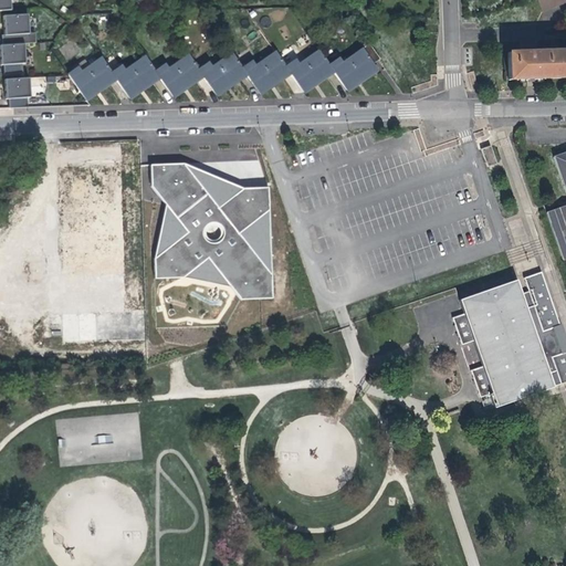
[(0,0),(0,10),(11,9),(10,0),(0,0)]
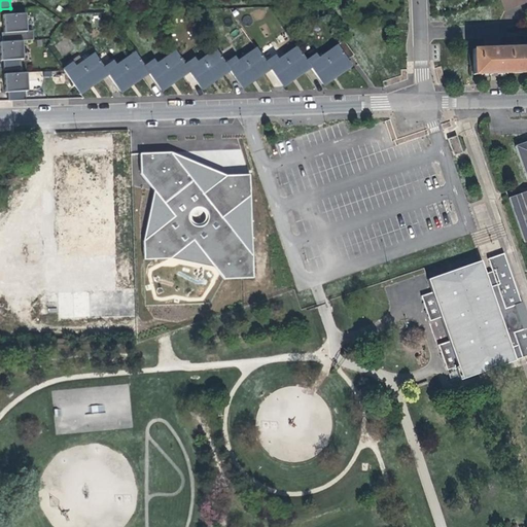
[(526,0),(497,0),(502,12),(526,3),(526,0)]
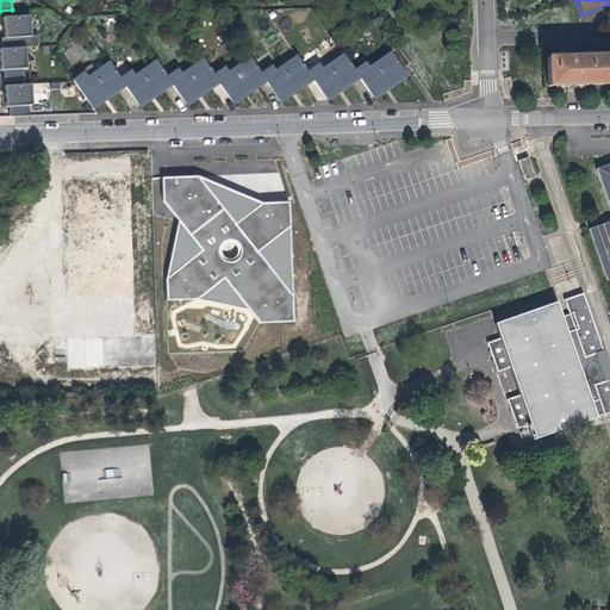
[(31,14),(4,17),(5,31),(6,38),(2,38),(4,49),(39,47),(38,36),(32,36),(31,14)]
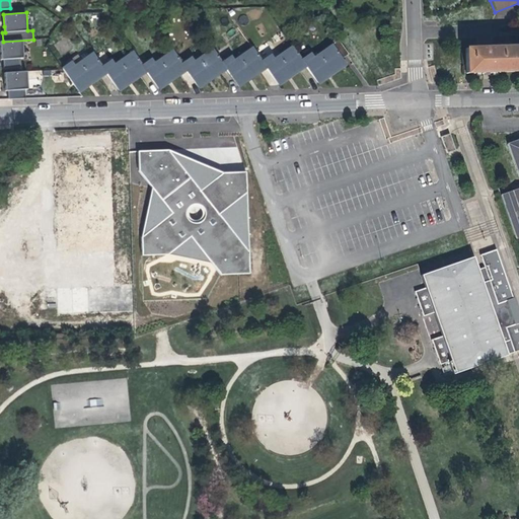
[(310,54),(302,60),(307,66),(316,79),(326,72),(329,76),(334,73),(347,64),(343,58),(348,54),(339,40),(313,58),(310,54)]
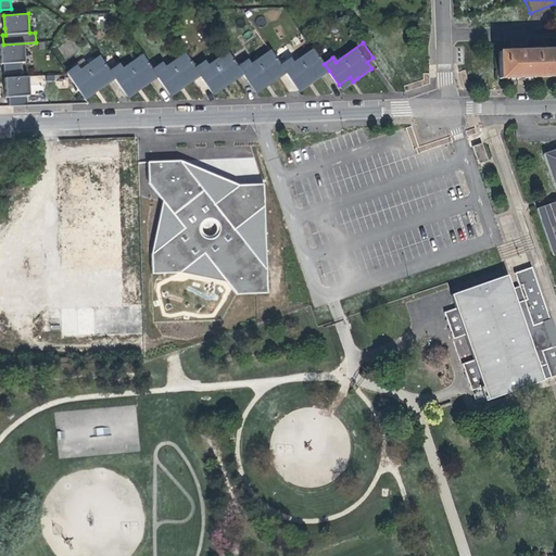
[(3,45),(0,45),(1,58),(1,64),(5,64),(5,72),(23,71),(23,62),(26,62),(25,43),(3,45)]
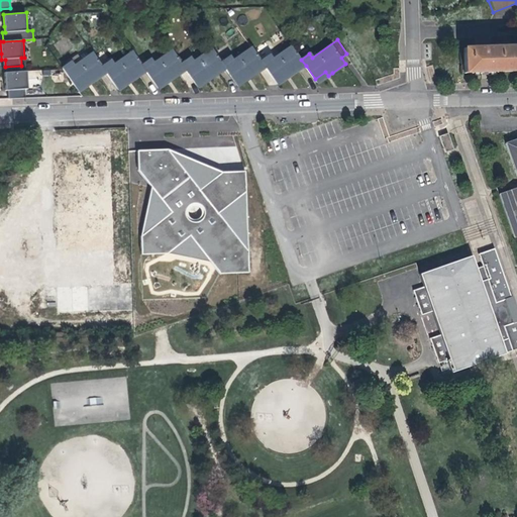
[(270,55),(262,61),(266,67),(275,80),(286,73),(289,77),(292,75),(306,66),(301,60),(291,45),(273,59),(270,55)]
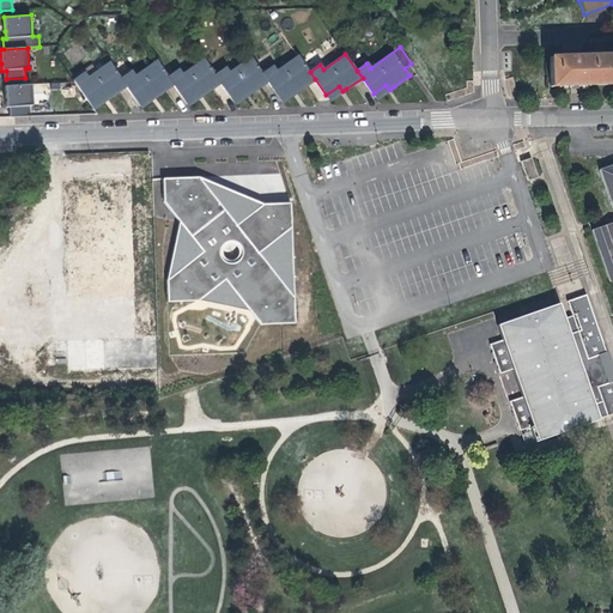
[(612,54),(550,58),(551,86),(577,85),(612,84),(612,54)]
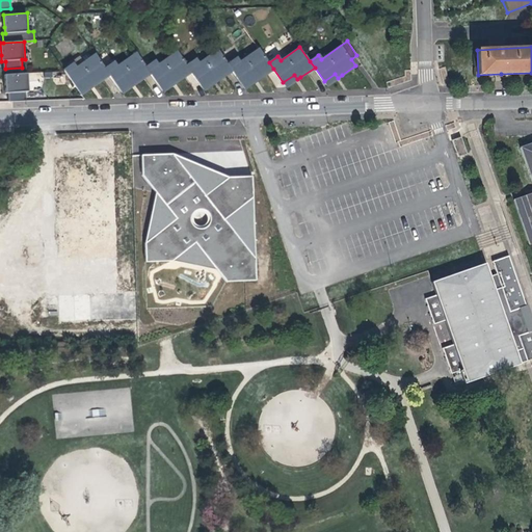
[(237,58),(229,63),(233,70),(243,84),(255,76),(258,80),(259,79),(273,69),(269,62),(259,49),(240,62),(237,58)]
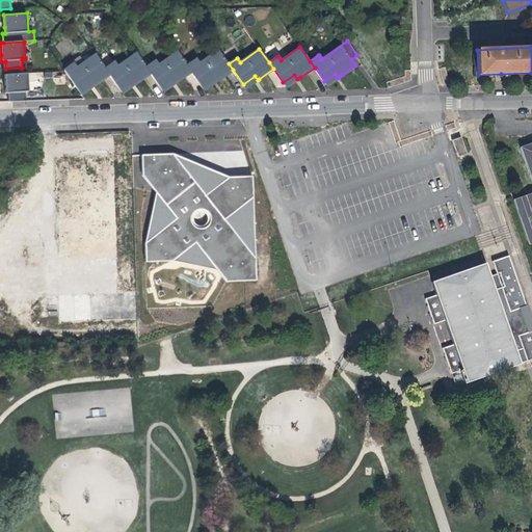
[(196,59),(187,65),(191,72),(201,85),(213,77),(215,81),(217,80),(233,70),(229,63),(219,50),(200,63),(196,59)]
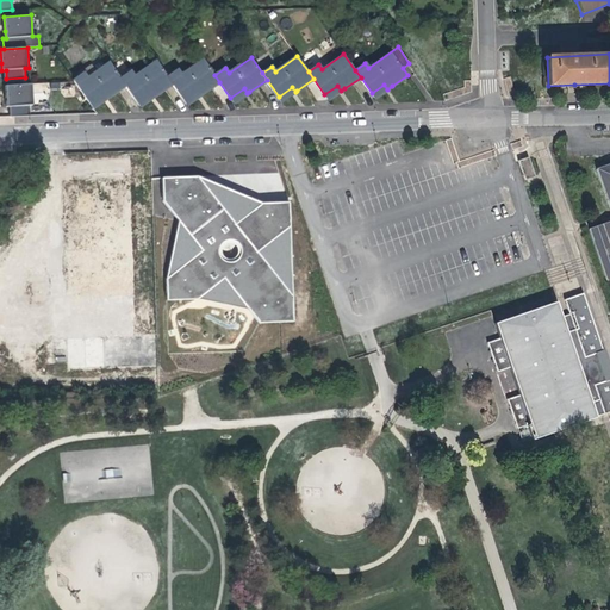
[(178,69),(167,76),(173,85),(184,99),(197,89),(200,95),(203,94),(219,82),(215,75),(204,58),(181,75),(178,69)]
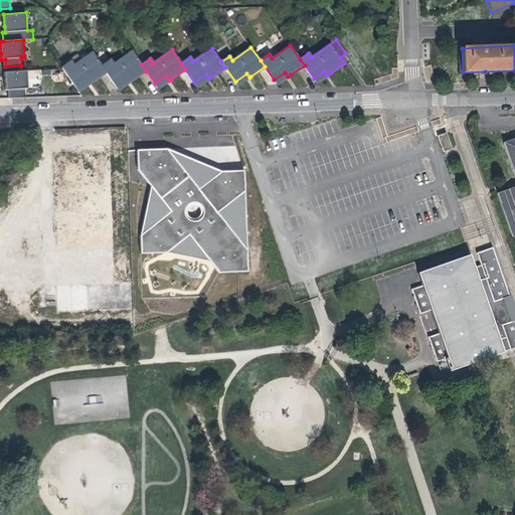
[(102,66),(106,72),(116,86),(127,78),(130,82),(132,81),(146,71),(141,64),(132,51),(113,64),(111,60),(102,66)]
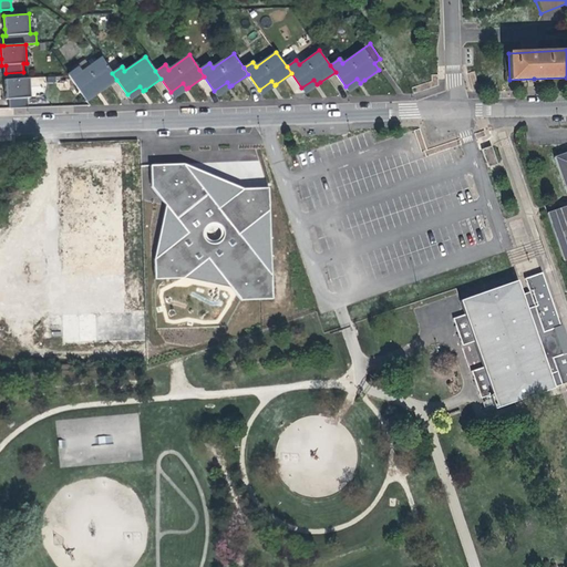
[(116,80),(112,73),(102,58),(81,72),(78,68),(69,74),(84,95),(96,88),(100,92),(101,91),(116,80)]
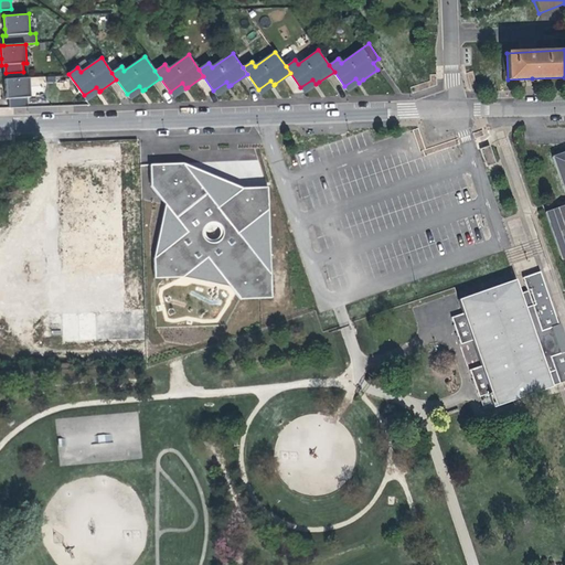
[(30,77),(6,78),(6,88),(6,98),(10,98),(10,106),(28,106),(28,96),(31,96),(30,77)]
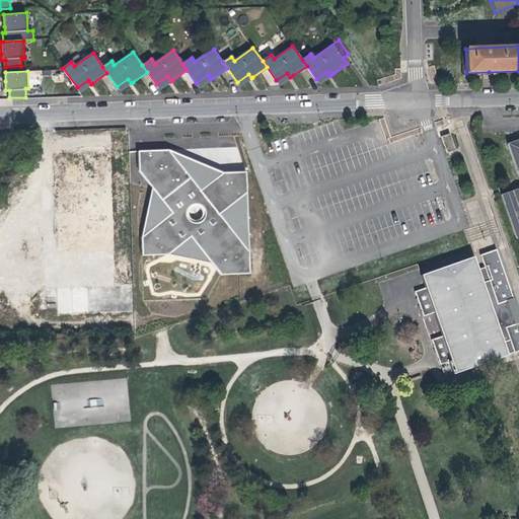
[(319,83),(329,76),(326,72),(316,79),(319,83)]
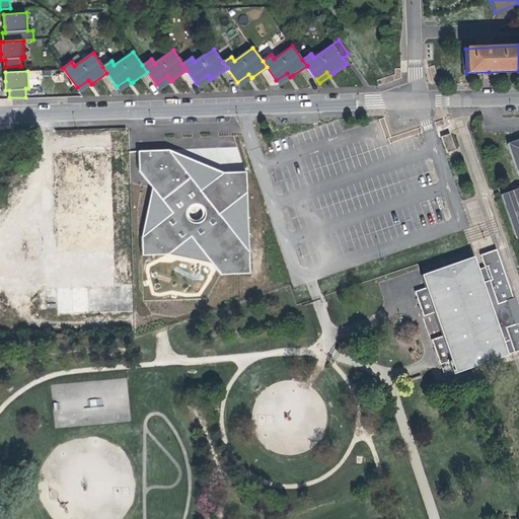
[(279,85),(290,77),(287,73),(276,80),(279,85)]
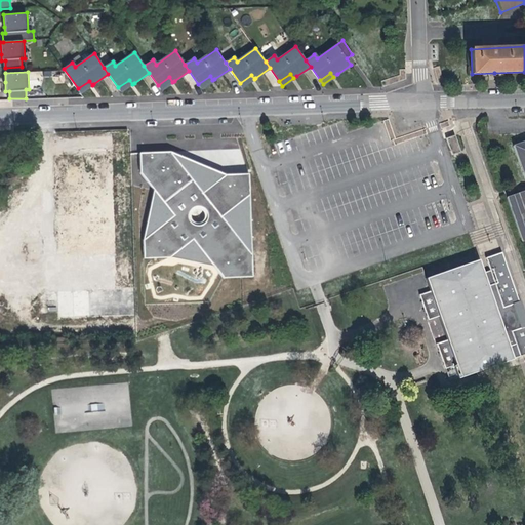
[(243,87),(254,79),(251,75),(240,83),(243,87)]
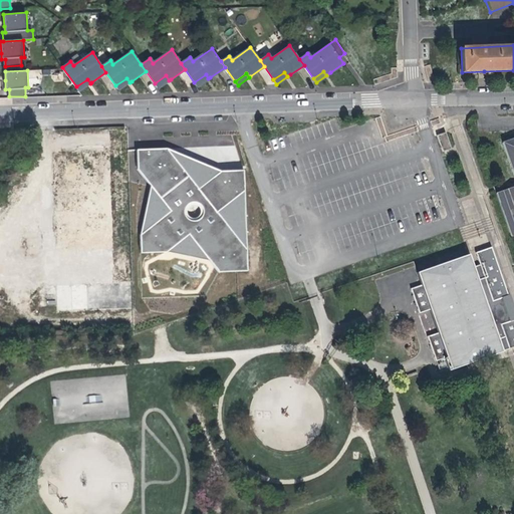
[(197,86),(208,78),(206,74),(194,82),(197,86)]
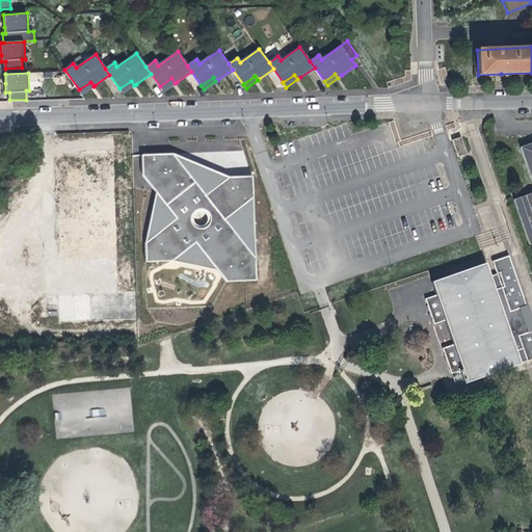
[(163,91),(175,83),(171,78),(160,86),(163,91)]
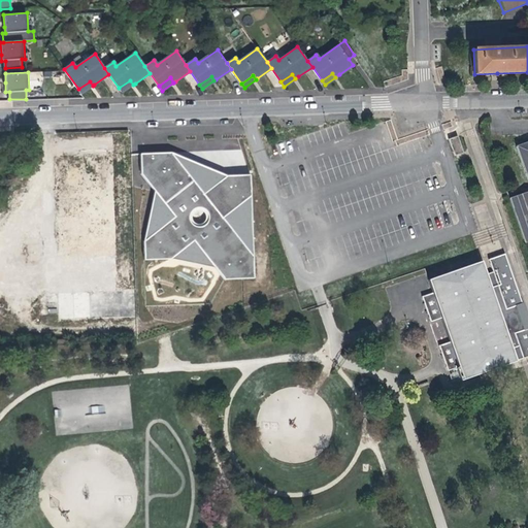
[(122,93),(133,85),(130,80),(119,88),(122,93)]
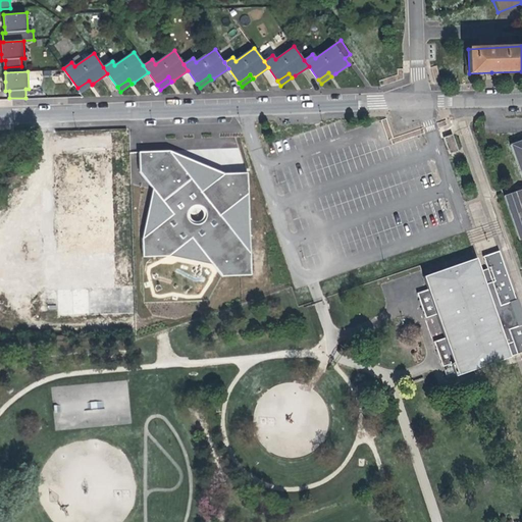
[(81,92),(92,85),(89,81),(77,88),(81,92)]
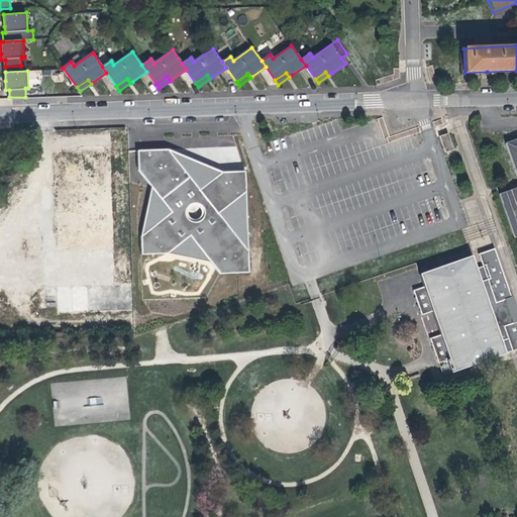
[(445,151),(454,147),(448,132),(439,136),(445,151)]
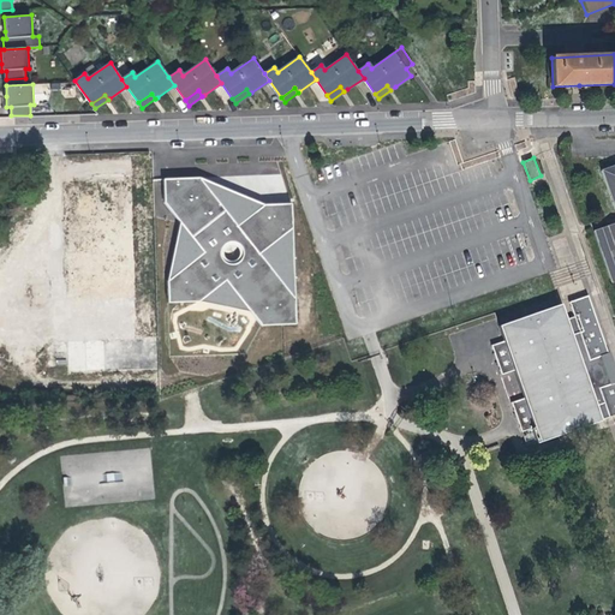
[(201,177),(166,179),(166,203),(179,222),(169,281),(171,302),(199,300),(251,310),(264,327),(299,323),(293,206),(267,204),(201,177)]
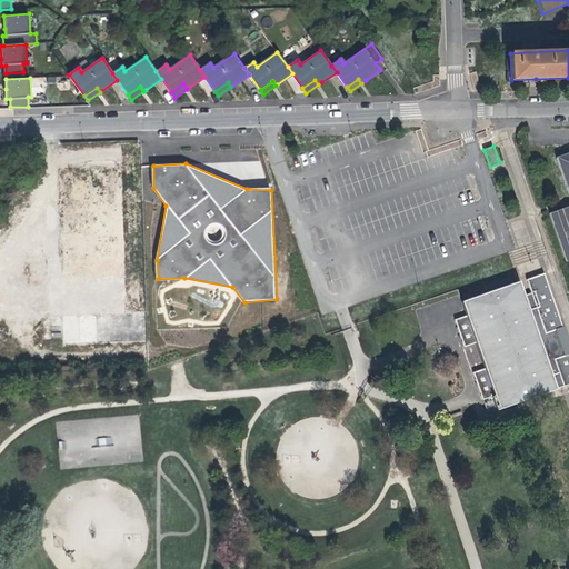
[(527,281),(531,296),(546,335),(556,331),(562,329),(543,276),(527,281)]
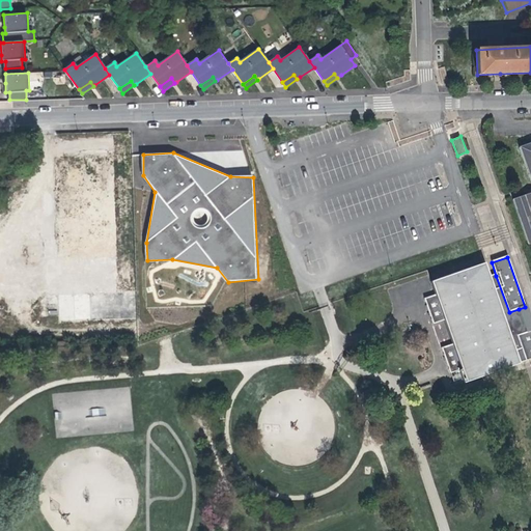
[(514,353),(488,278),(483,266),(430,284),(436,297),(444,322),(452,345),(462,370),(466,383),(519,365),(514,353)]
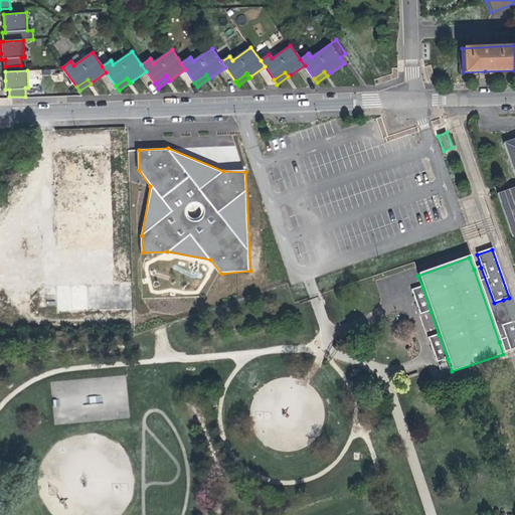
[(499,342),(506,339),(502,327),(511,323),(503,300),(494,303),(481,268),(474,270),(499,342)]
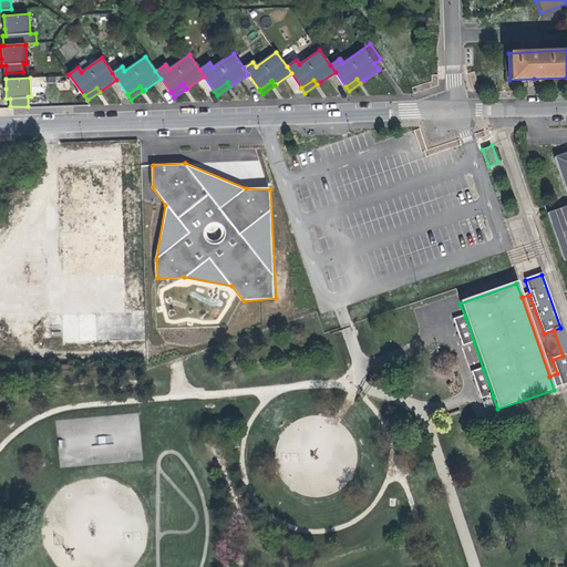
[(462,347),(474,343),(465,317),(453,320),(462,347)]
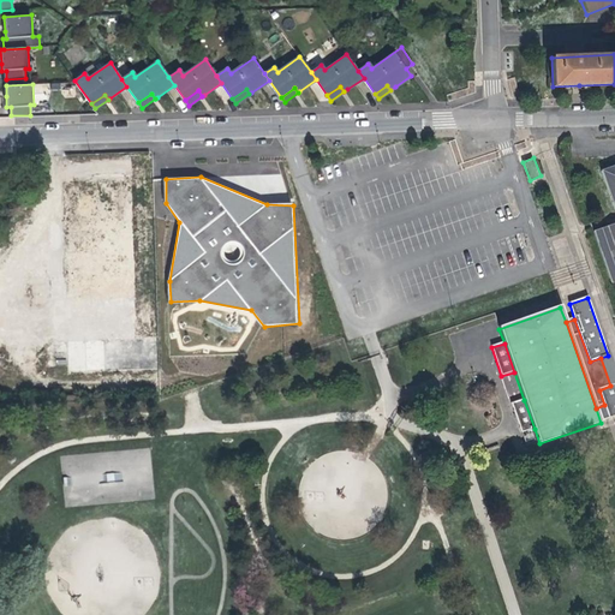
[(614,384),(610,386),(599,390),(604,405),(609,419),(614,416),(614,384)]
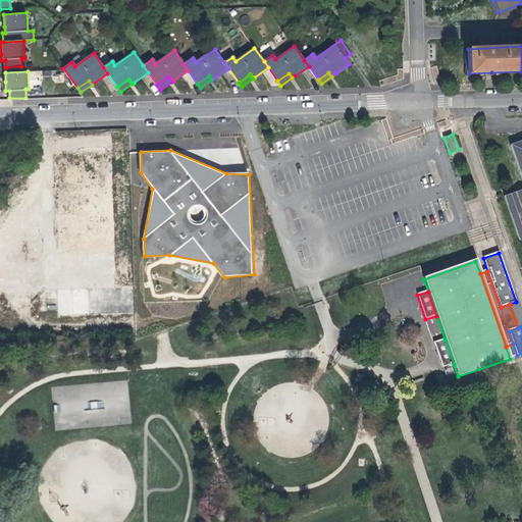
[(442,368),(454,364),(445,340),(434,344),(442,368)]
